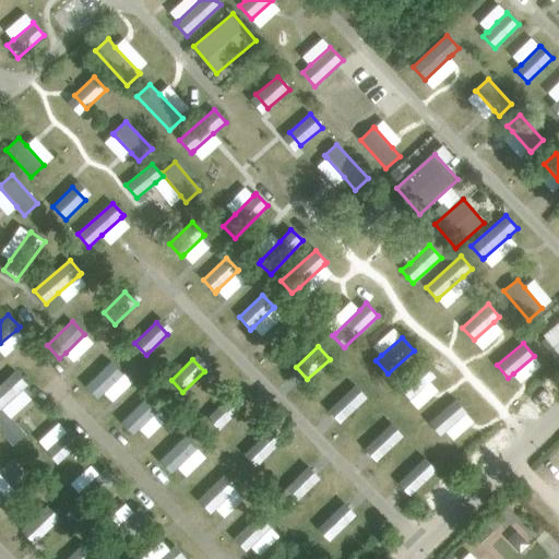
[(111,361),(85,387),(97,399),(104,392),(123,373),(111,361)]
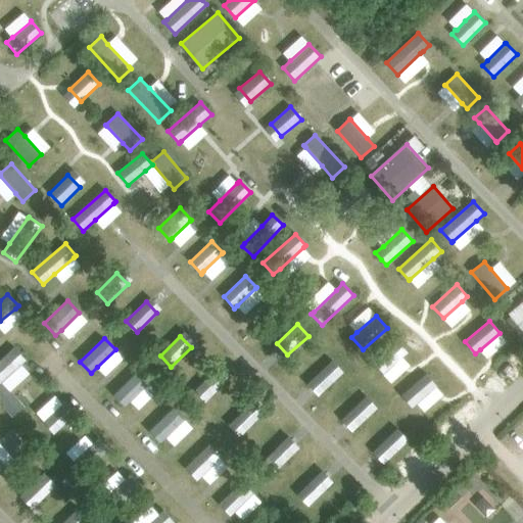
[(396,339),(372,362),(383,374),(401,357),(408,352),(396,339)]
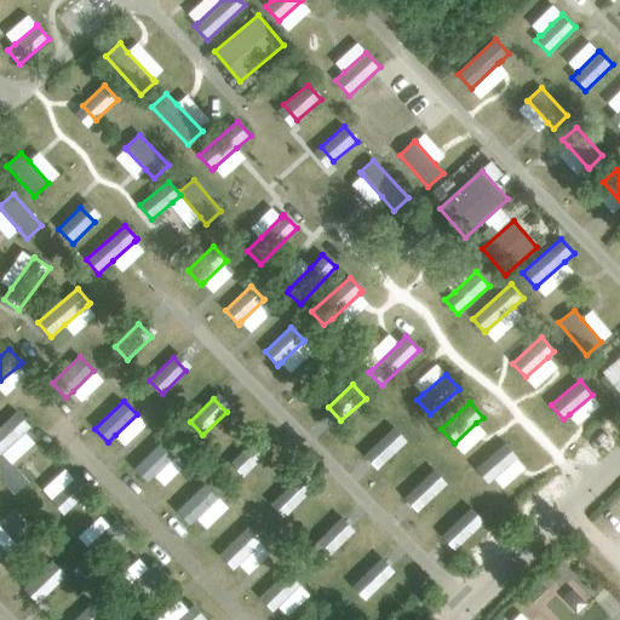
[(17,412),(0,426),(0,454),(3,453),(24,432),(30,426),(17,412)]
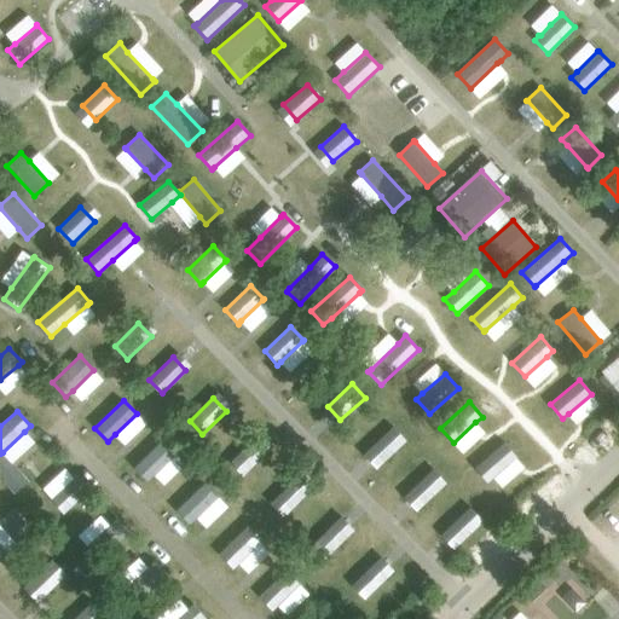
[(389,431),(369,450),(381,463),(406,440),(393,427),(389,431)]
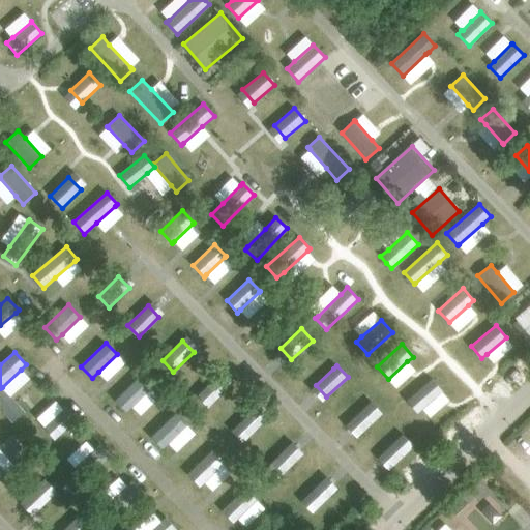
[(217,375),(197,395),(208,407),(229,386),(217,375)]
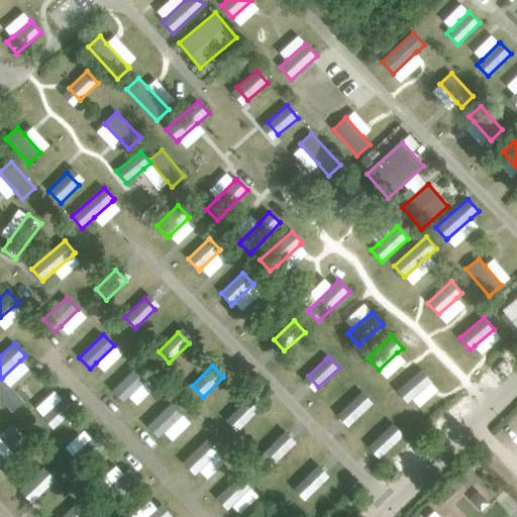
[(135,368),(112,391),(123,402),(129,396),(146,379),(135,368)]
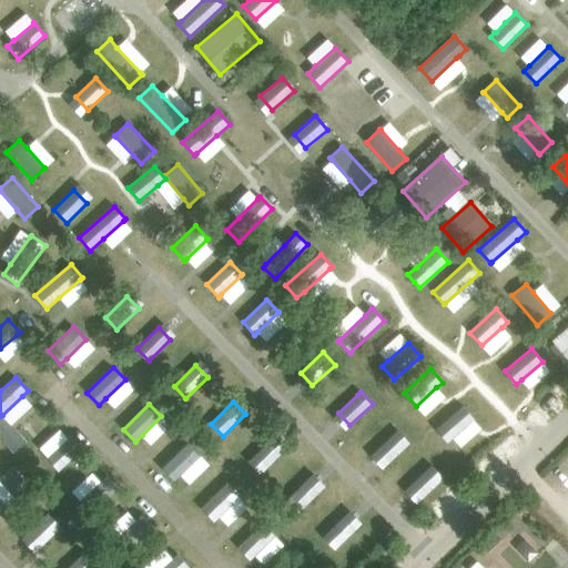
[(464,406),(436,428),(447,442),(453,437),(474,421),(475,419),(464,406)]
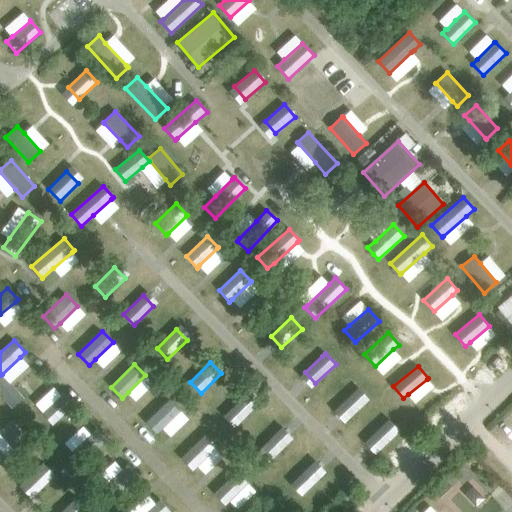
[(0,394),(12,407),(23,397),(8,381),(2,374),(0,375),(0,394)]
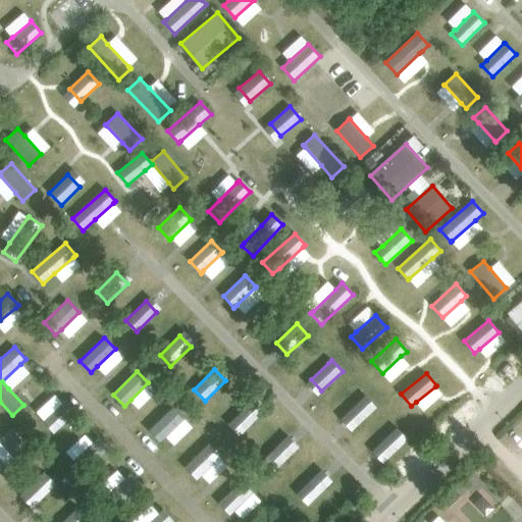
[(365,396),(345,414),(356,426),(376,407),(365,396)]
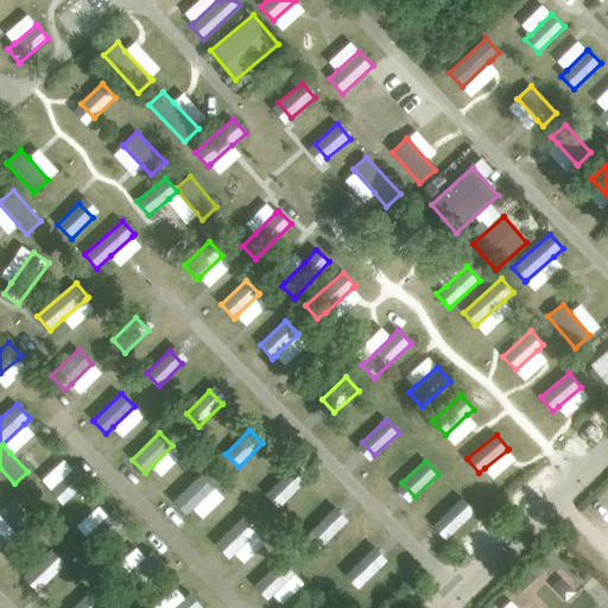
[(50,488),(50,489),(62,504),(88,481),(75,467),(73,469),(50,488)]
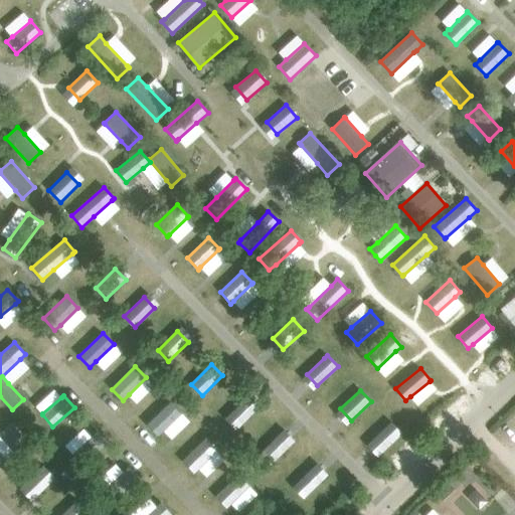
[(244,398),(225,417),(236,430),(255,410),(244,398)]
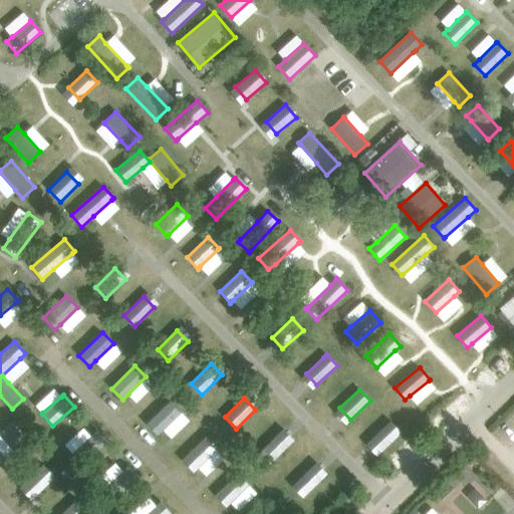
[(170,402),(147,424),(158,436),(164,430),(181,413),(170,402)]
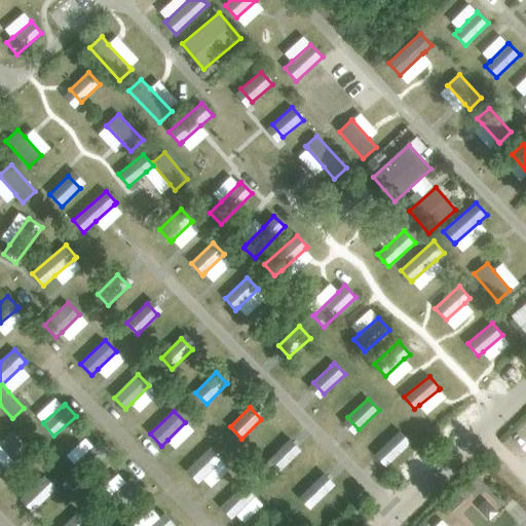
[(400,430),(379,450),(390,462),(411,443),(400,430)]
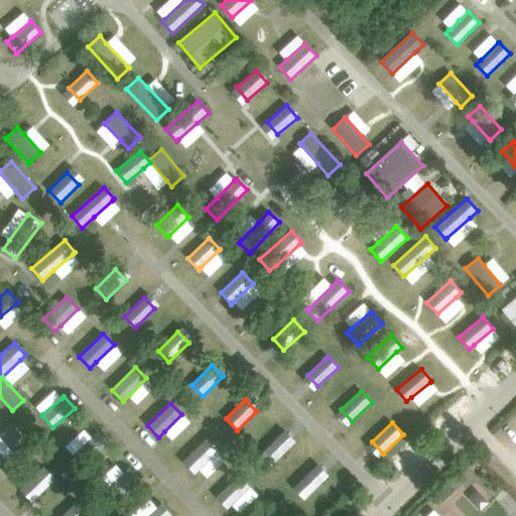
[(11,423),(0,433),(0,436),(15,453),(22,461),(34,449),(11,423)]
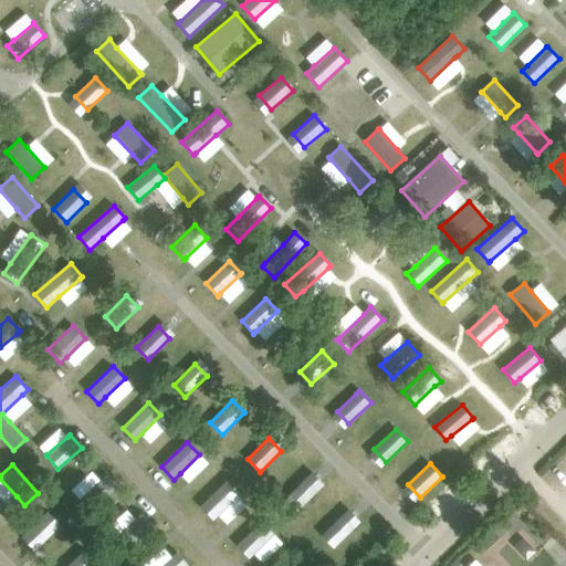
[(100,480),(80,499),(92,511),(118,488),(106,474),(100,480)]
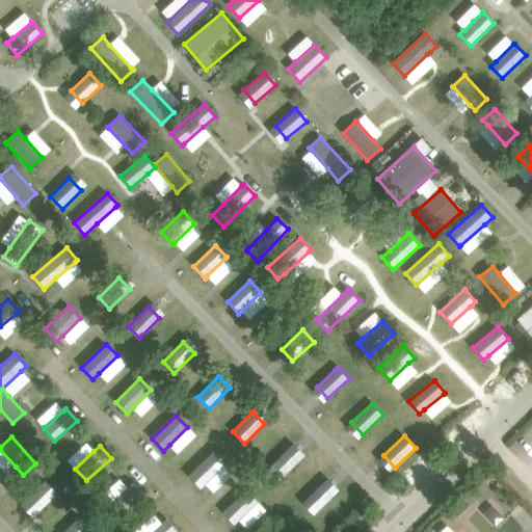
[(289,448),(268,468),(280,479),(300,459),(289,448)]
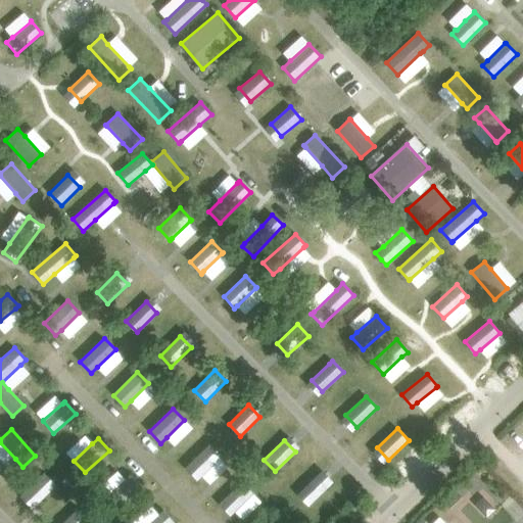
[(210,443),(185,468),(197,480),(201,475),(220,459),(222,456),(210,443)]
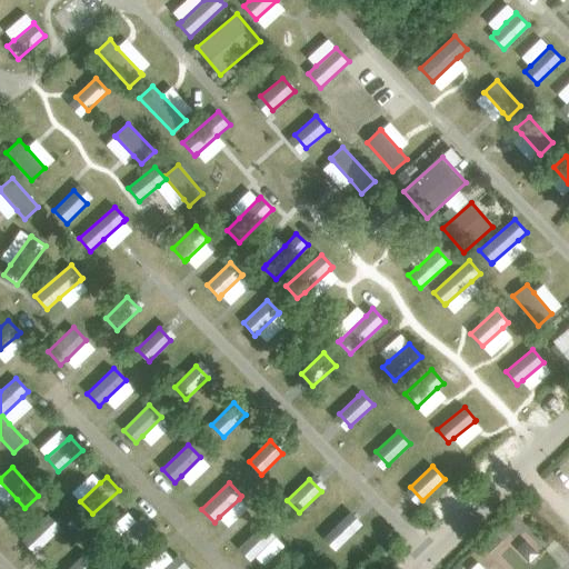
[(48,515),(28,535),(40,548),(61,528),(48,515)]
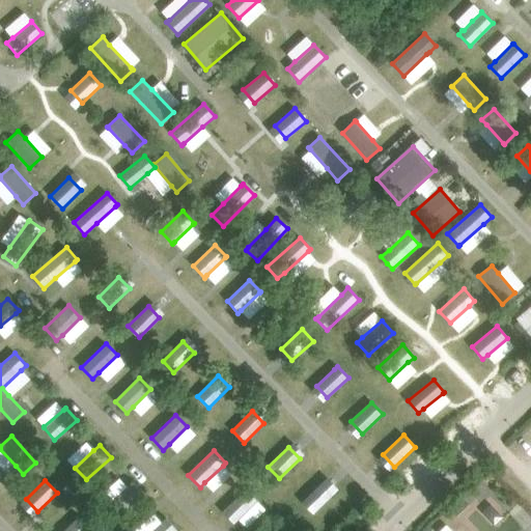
[(127,486),(108,504),(118,515),(143,494),(143,493),(133,481),(127,486)]
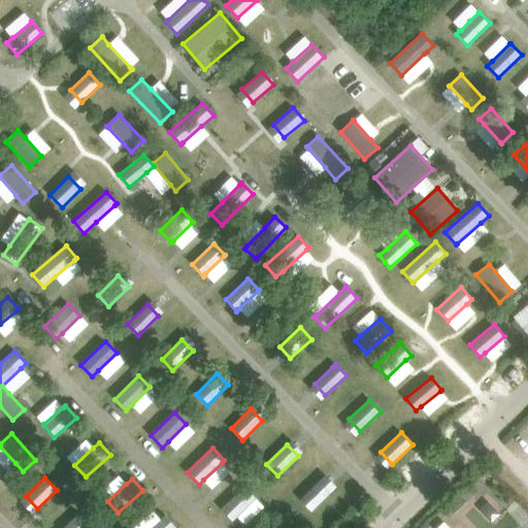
[(321,479),(300,498),(311,510),(332,491),(327,485),(321,479)]
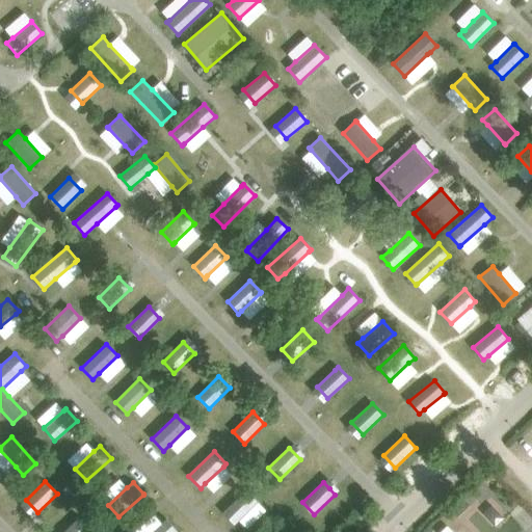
[(246,489),(222,512),(234,525),(239,520),(258,502),(246,489)]
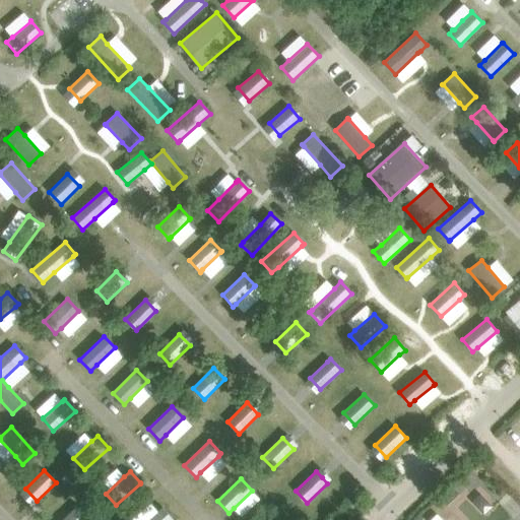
[(364,506),(356,499),(349,505),(356,513),(364,506)]
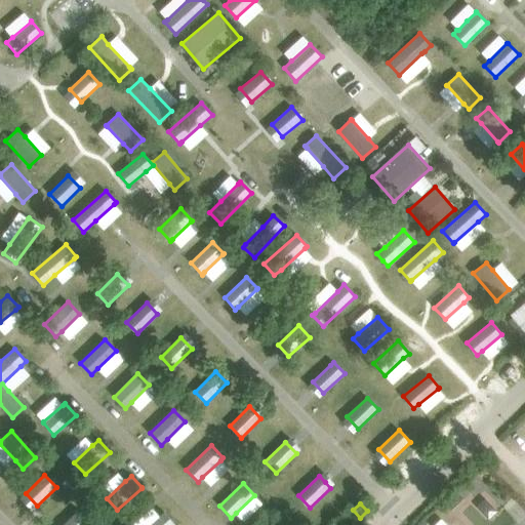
[(79,510),(63,524),(86,524),(90,522),(79,510)]
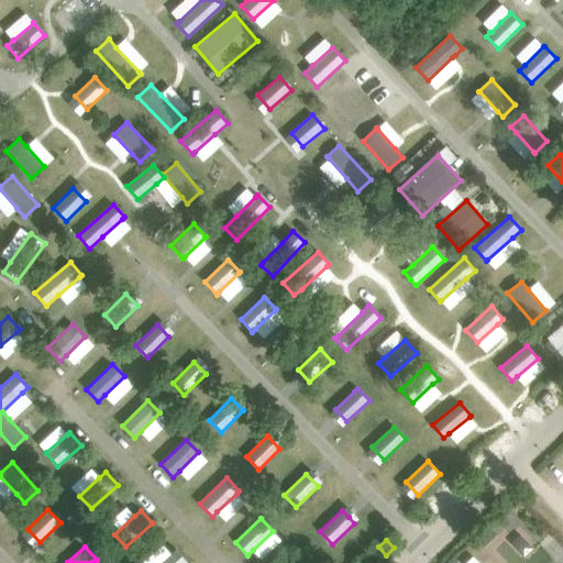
[(159,562),(186,562),(187,562),(176,549),(170,553),(159,562)]
